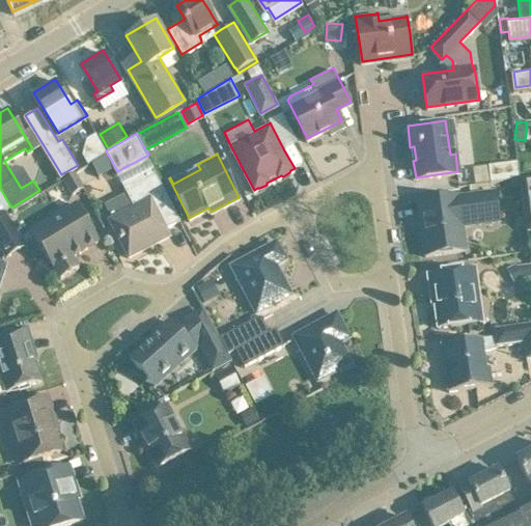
[(488,163),(472,165),(474,182),(477,182),(520,175),(519,174),(516,159),(488,163)]
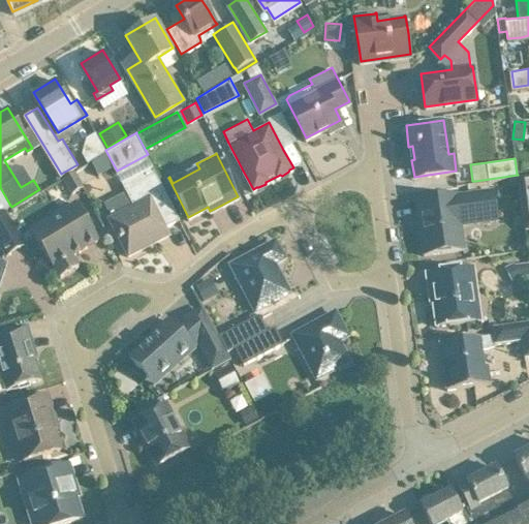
[(126,191),(103,203),(110,214),(107,214),(119,235),(128,253),(168,233),(164,225),(179,217),(169,199),(152,164),(120,180),(125,189),(126,191)]
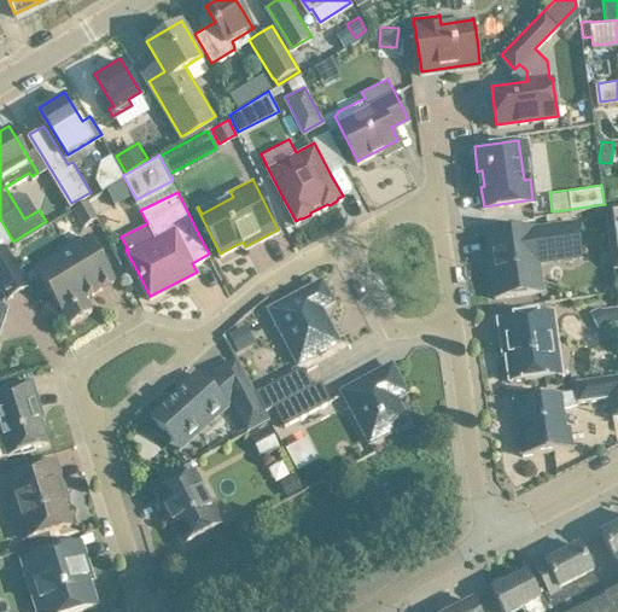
[(86,198),(71,207),(82,222),(95,214),(86,198)]
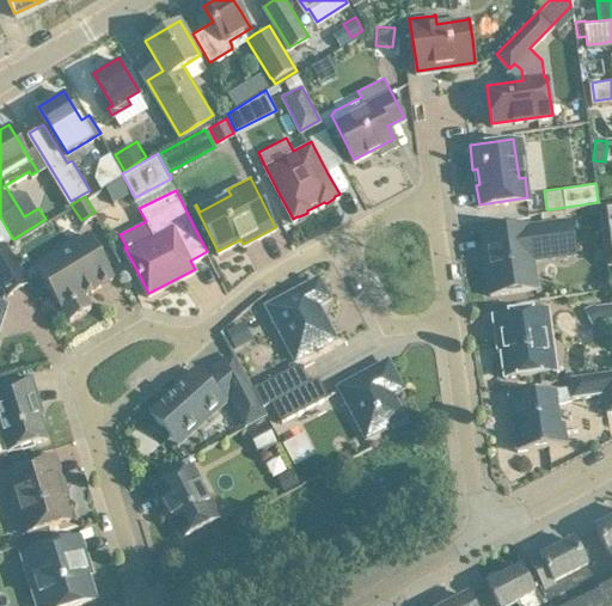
[(611,197),(599,200),(607,263),(611,262),(611,197)]
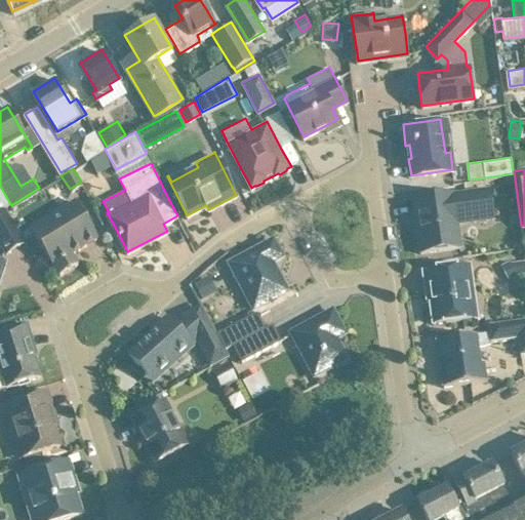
[(0,207),(9,202),(0,186),(0,207)]
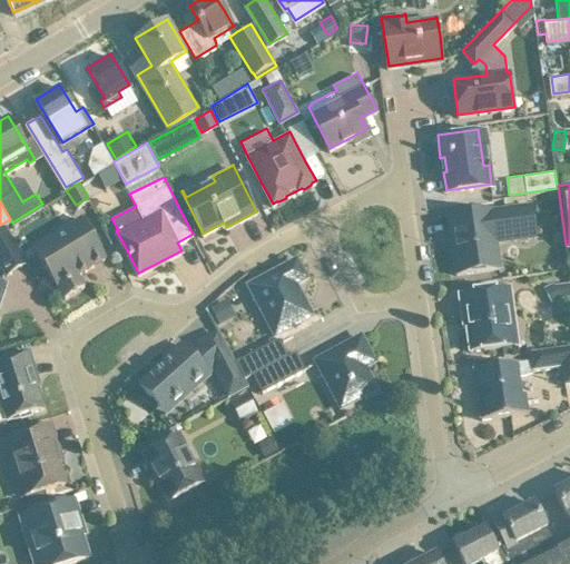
[(448,213),(451,233),(455,231),(461,269),(457,270),(457,271),(500,266),(500,264),(499,264),(494,233),(532,227),(533,234),(536,234),(531,203),(529,203),(529,204),(491,208),(491,206),(470,208),(448,213)]
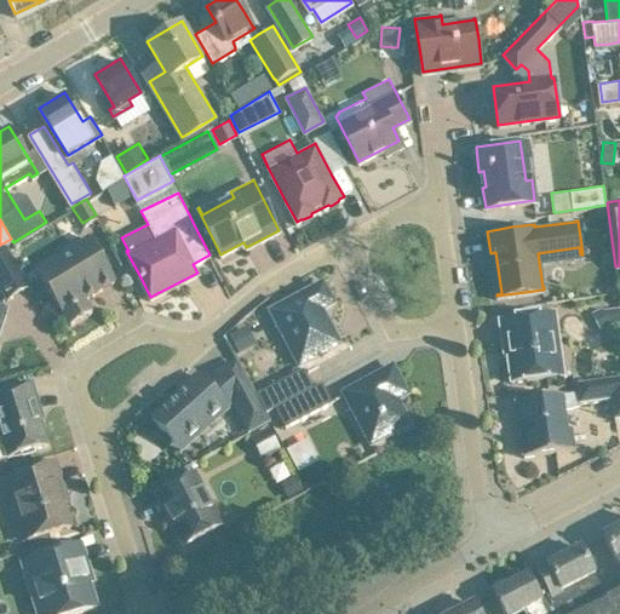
[(70,322),(92,309),(84,297),(115,277),(90,236),(36,269),(62,310),(63,309),(70,322)]
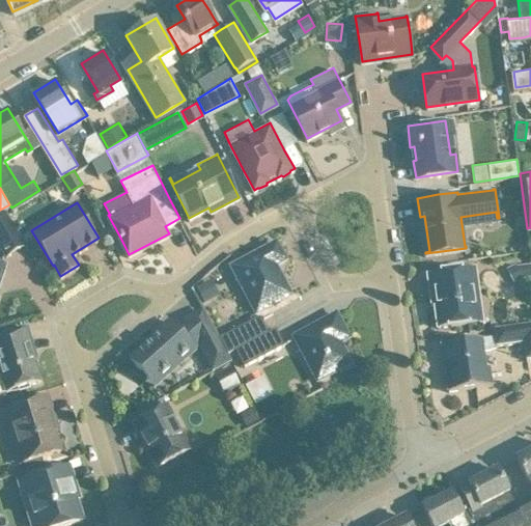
[(0,244),(6,254),(24,243),(4,212),(0,214),(0,244)]
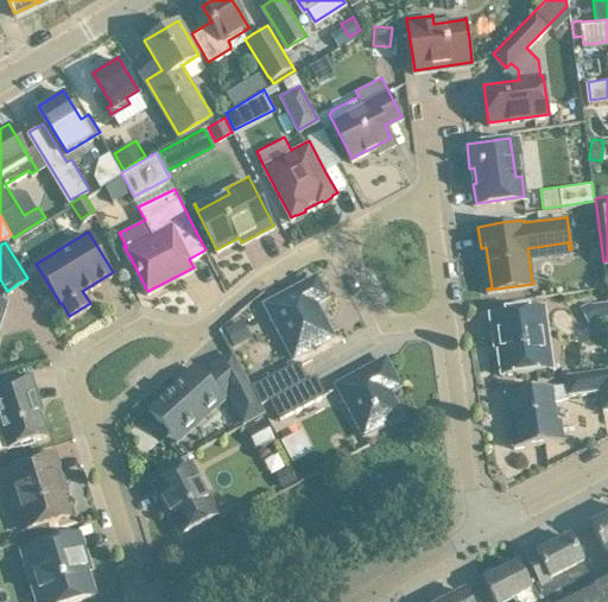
[(327,293),(316,274),(265,302),(293,354),(333,334),(315,299),(327,293)]
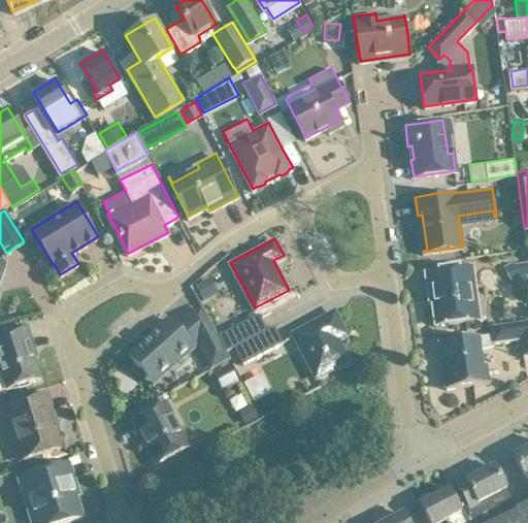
[(513,259),(503,263),(509,278),(519,273),(514,262),(513,259)]
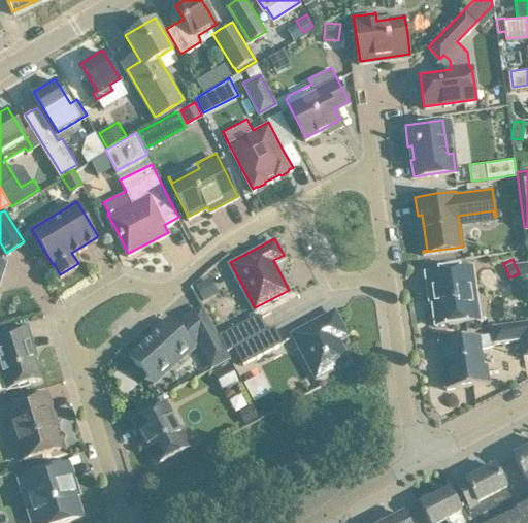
[(428,288),(431,288),(436,323),(472,318),(467,283),(472,282),(469,264),(426,270),(428,288)]
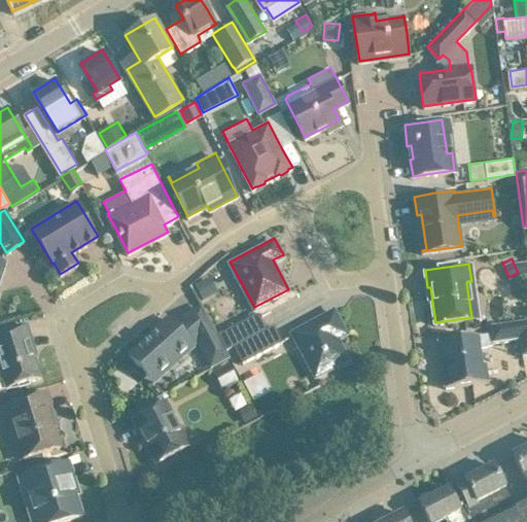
[(211,275),(218,288),(231,281),(223,269),(211,275)]
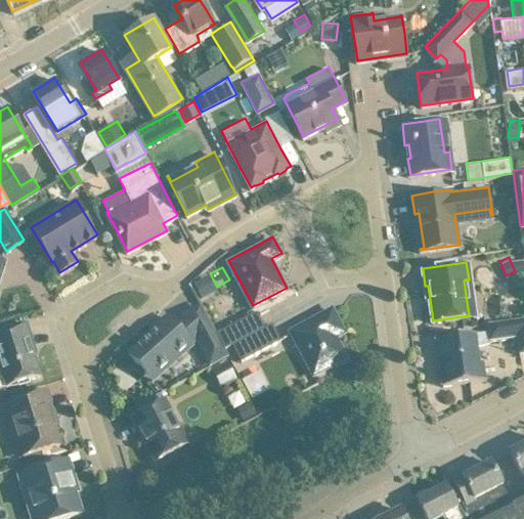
[(208,273),(193,280),(200,295),(215,288),(208,273)]
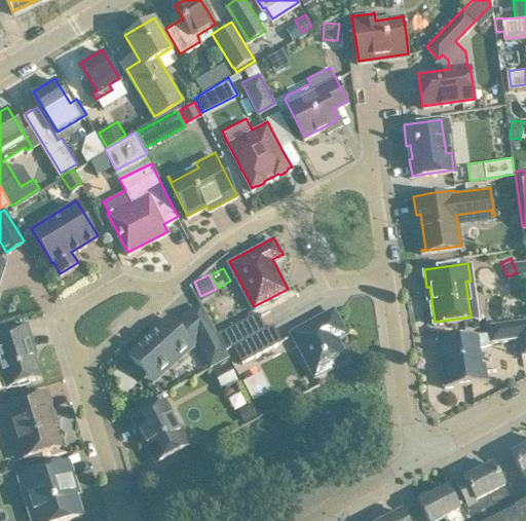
[(191,345),(192,344),(190,342),(196,337),(211,363),(226,355),(200,305),(184,313),(187,318),(177,327),(170,319),(158,329),(155,325),(154,326),(156,328),(128,352),(153,379),(191,345)]
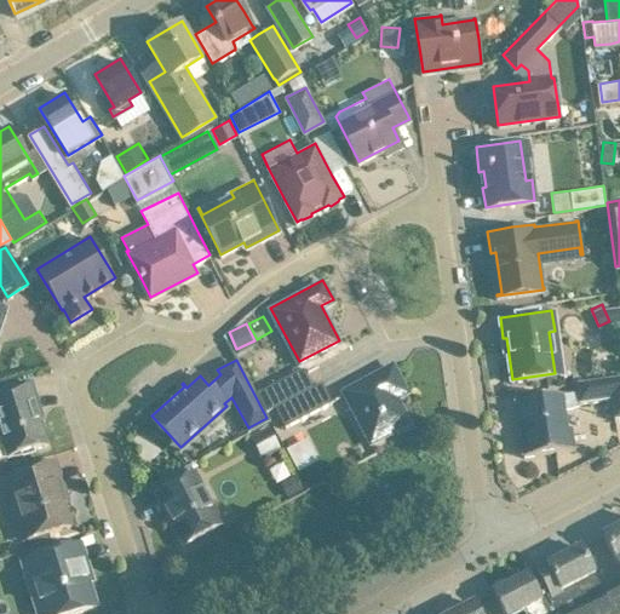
[(392,363),(371,374),(343,389),(360,419),(371,441),(409,420),(391,388),(402,382),(392,363)]
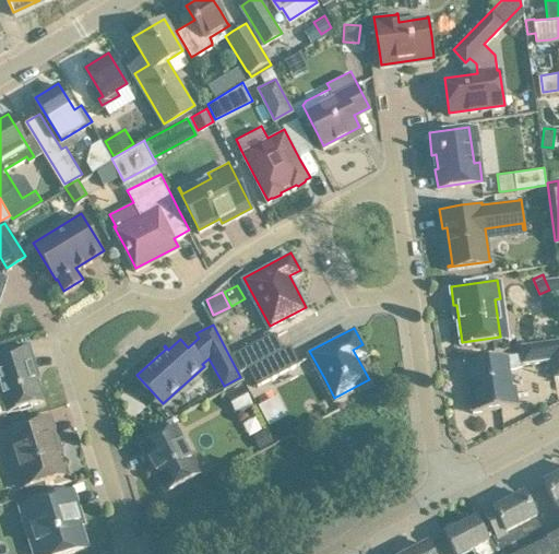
[(239,369),(248,365),(282,348),(273,330),(230,353),(239,369)]
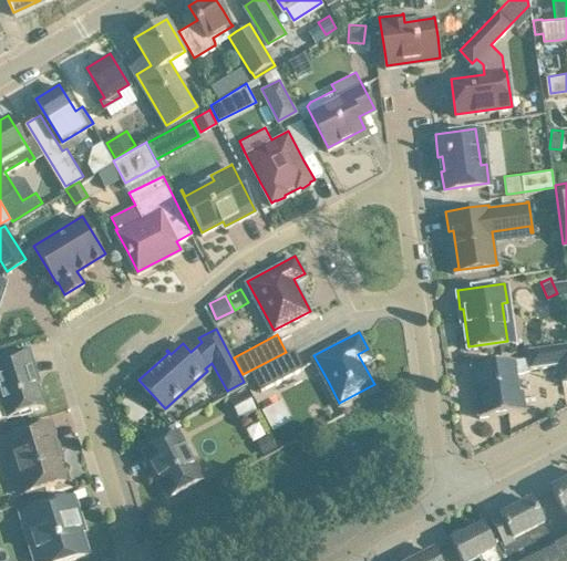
[(559,362),(562,381),(566,380),(566,342),(527,347),(528,356),(472,364),(480,415),(526,408),(525,401),(519,402),(515,371),(525,369),(529,366),(559,362)]
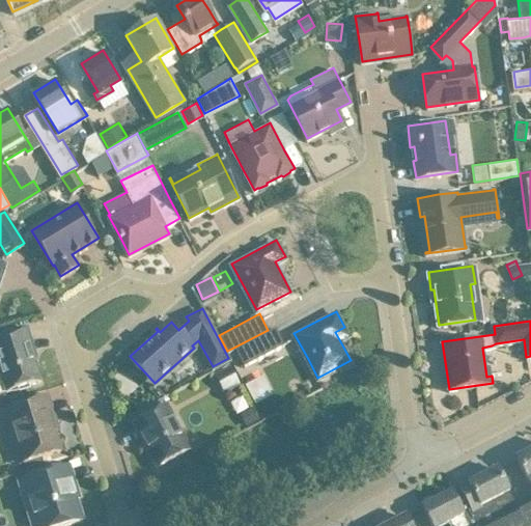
[(0,390),(40,379),(34,358),(36,358),(27,325),(0,332),(0,390)]
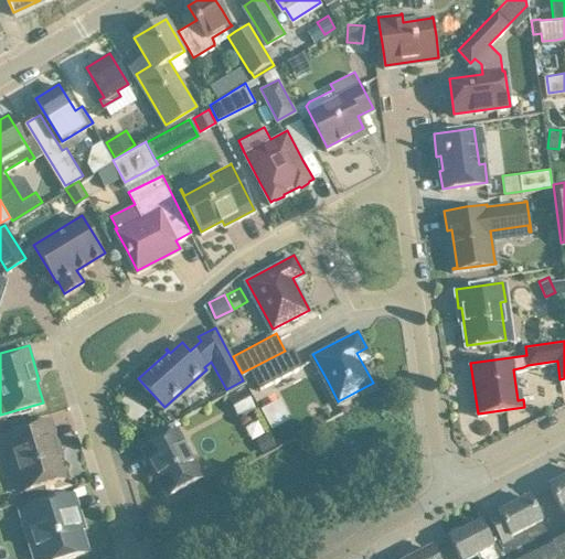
[(292,346),(285,351),(251,368),(260,386),(302,364),(292,346)]
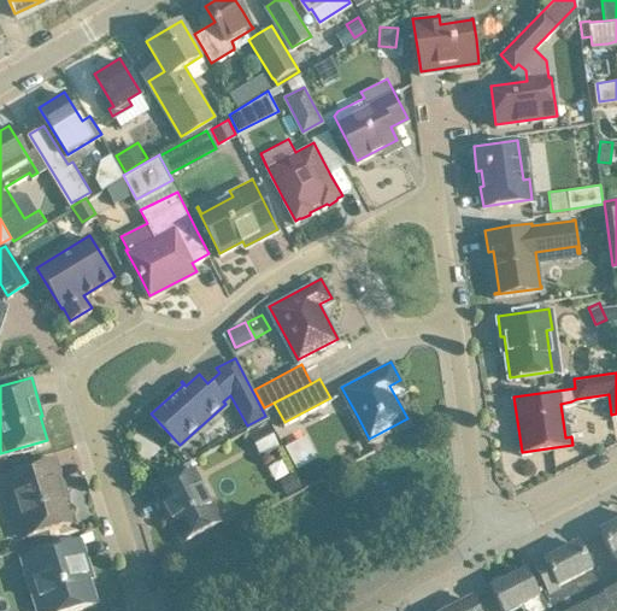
[(280,442),(268,419),(248,430),(262,453),(280,442)]
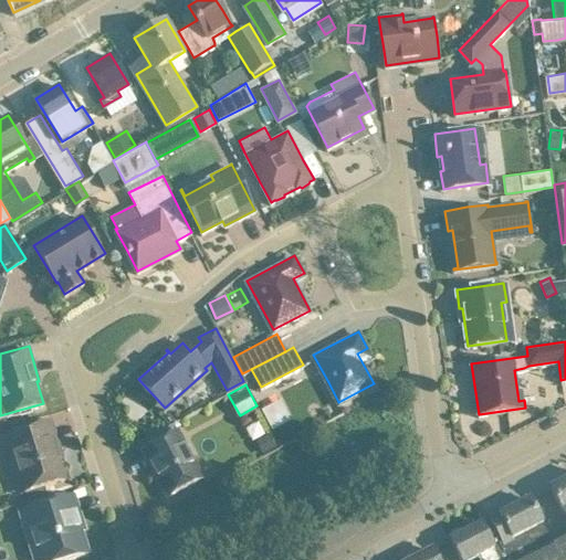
[(9,448),(13,447),(27,489),(64,477),(52,439),(56,437),(51,421),(52,420),(51,419),(4,434),(9,448)]
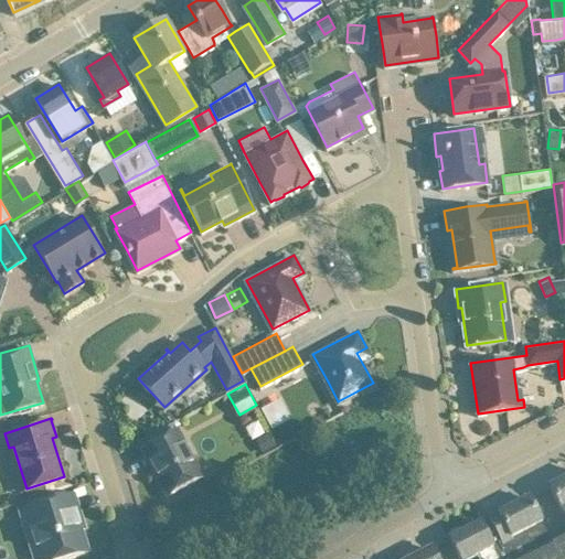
[(141,447),(167,494),(202,474),(178,428),(141,447)]
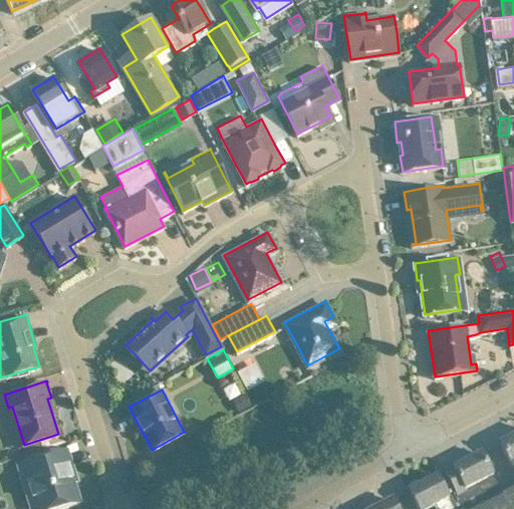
[(245,392),(232,399),(239,412),(251,405),(245,392)]
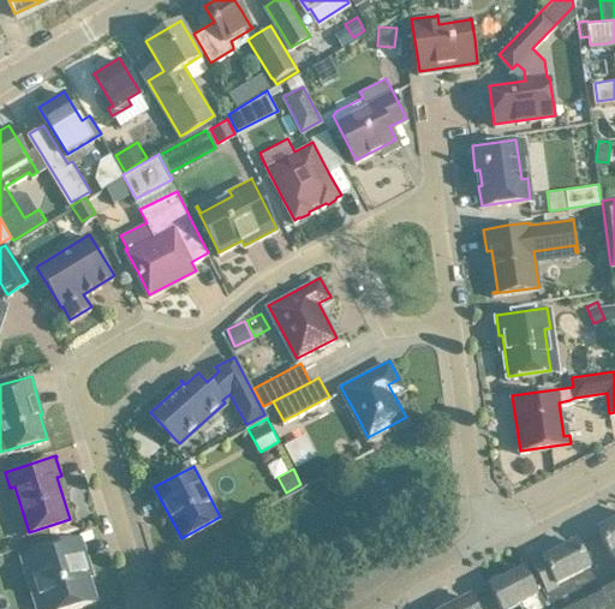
[(614,608),(614,518),(598,527),(609,549),(611,555),(614,554),(614,555),(614,586),(611,589),(604,592),(603,591),(567,608),(614,608)]
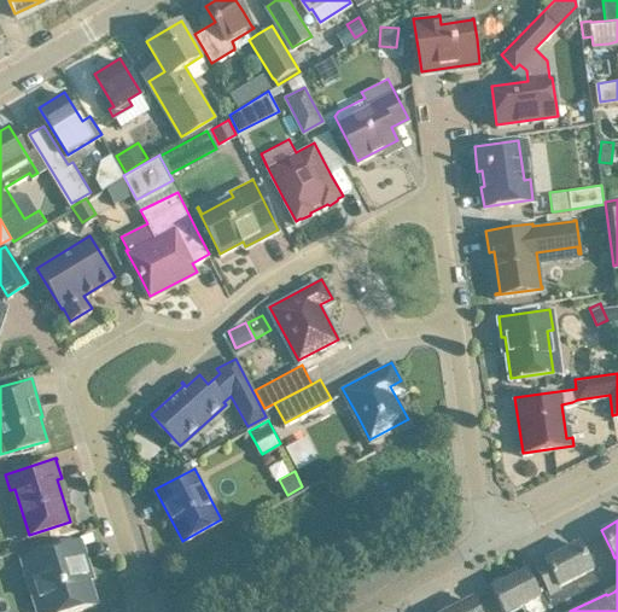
[(45,611),(63,611),(73,610),(95,602),(95,601),(94,601),(82,560),(87,559),(81,541),(81,540),(81,538),(58,546),(21,558),(22,559),(28,577),(34,575),(45,611)]
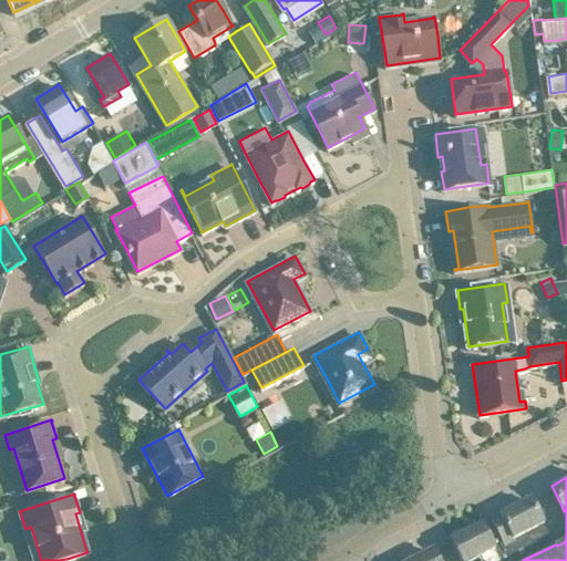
[(502,512),(491,518),(496,529),(505,546),(512,560),(523,560),(556,544),(544,521),(532,497),(529,498),(513,506),(512,502),(500,509),(502,512)]
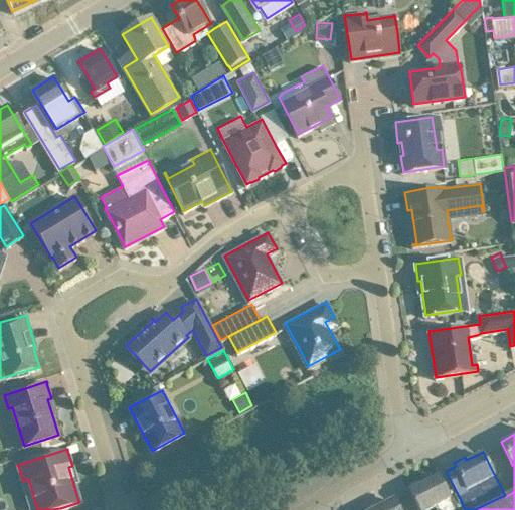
[(465,509),(459,496),(451,481),(444,485),(438,475),(421,483),(418,480),(409,485),(410,489),(409,489),(420,509),(430,509),(437,507),(438,509),(465,509)]
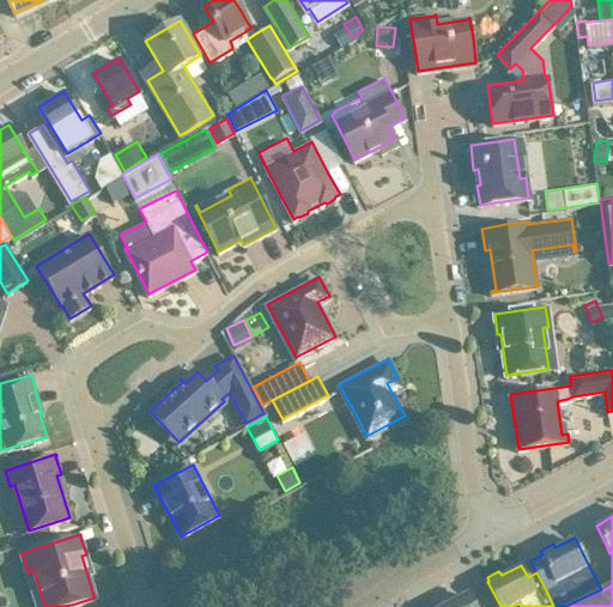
[(475,606),(468,593),(439,606),(475,606)]
